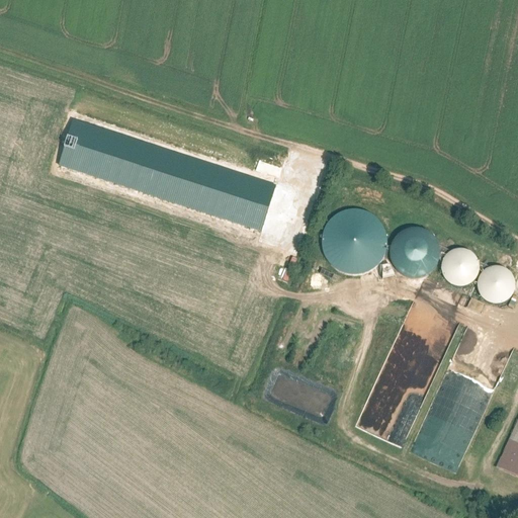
[(320,242),(321,247),(322,253),(325,258),(328,263),(332,267),(337,270),(342,272),(348,274),(353,274),(359,273),(364,272),(370,270),(374,266),(378,262),(381,257),(384,252),(385,247),(386,241),(385,235),(384,230),(381,225),(378,220),(374,216),(369,212),(364,209),(359,208),(353,207),(347,208),(341,209),(336,212),(332,216),(328,220),(324,225),(322,230),(321,236),(320,242)]
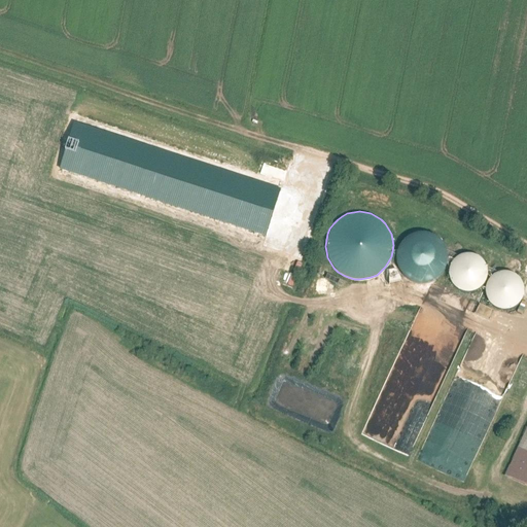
[(397,266),(401,272),(408,278),(416,281),(424,281),(432,279),(440,274),(445,267),(447,258),(446,250),(443,243),(436,237),(430,233),(423,232),(416,232),(409,235),(403,239),(399,245),(396,251),(396,258),(397,266)]
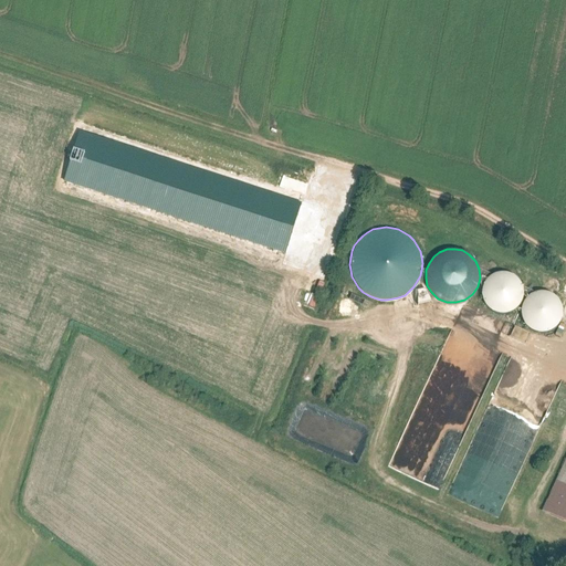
[(501,271),(494,272),(489,275),(483,281),(481,286),(480,294),(482,301),(485,306),(491,311),(498,313),(504,313),(511,311),(516,306),(521,301),(522,294),(522,287),(519,281),(514,275),(509,272),(501,271)]
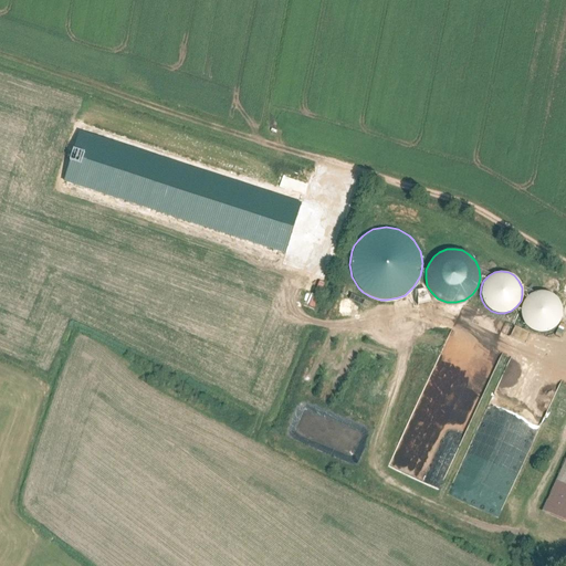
[(540,294),(535,331),(561,334),(565,299),(540,294)]
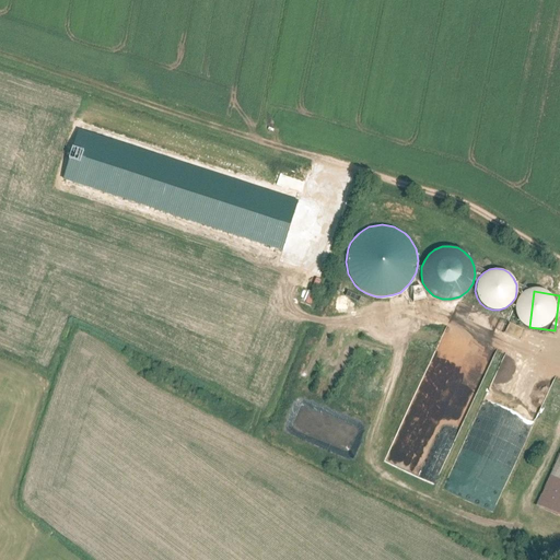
[(493,364),(502,368),(508,353),(499,350),(493,364)]
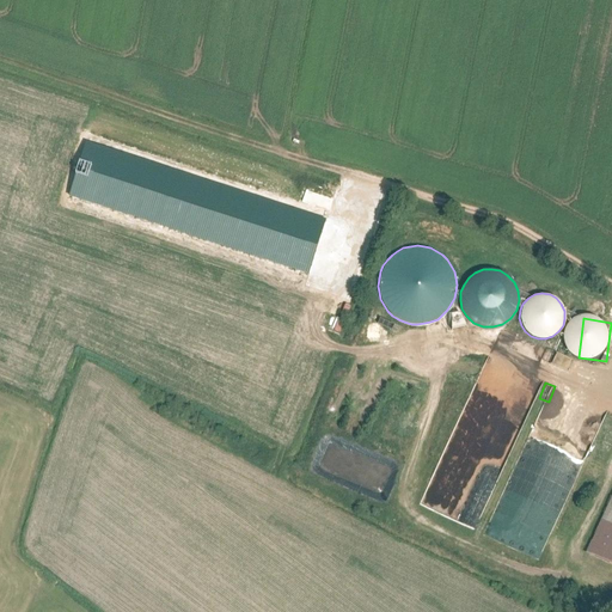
[(611,493),(586,551),(611,562),(611,493)]
